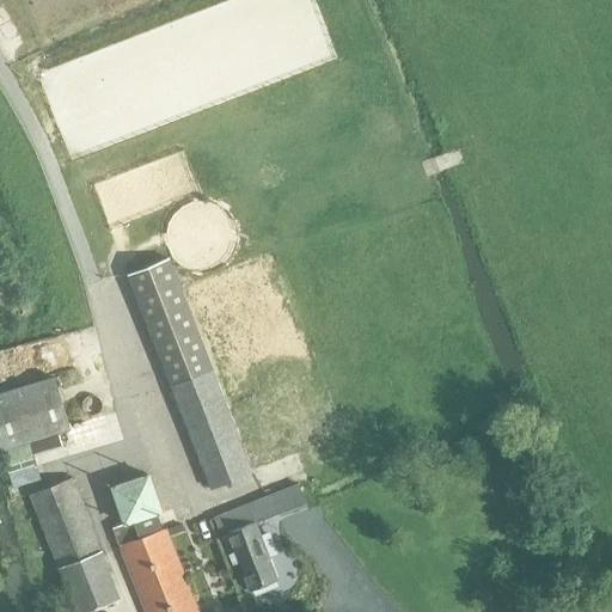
[(127,270),(172,389),(214,373),(171,255),(127,270)]
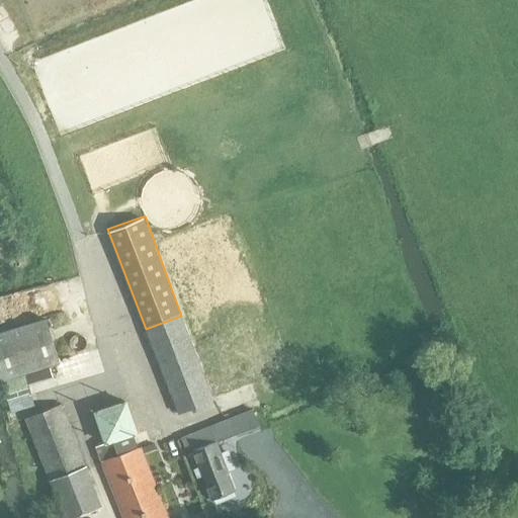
[(22,289),(0,295),(0,321),(38,310),(37,306),(28,309),(22,289)]
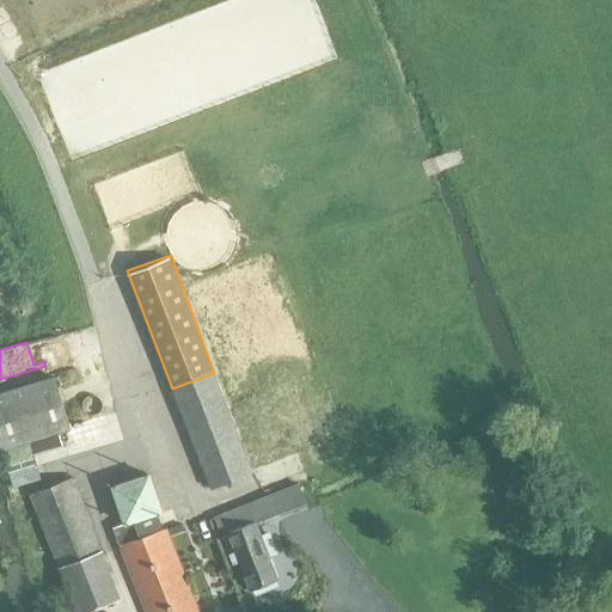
[(214,373),(172,389),(210,488),(252,472),(214,373)]
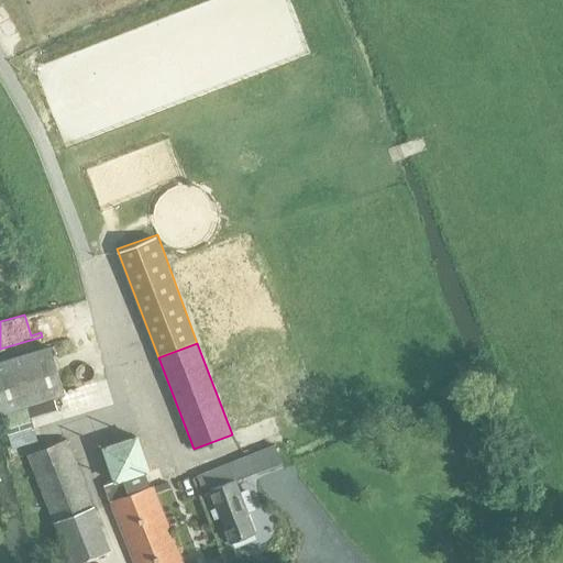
[(0,414),(63,396),(50,348),(0,362),(0,414)]
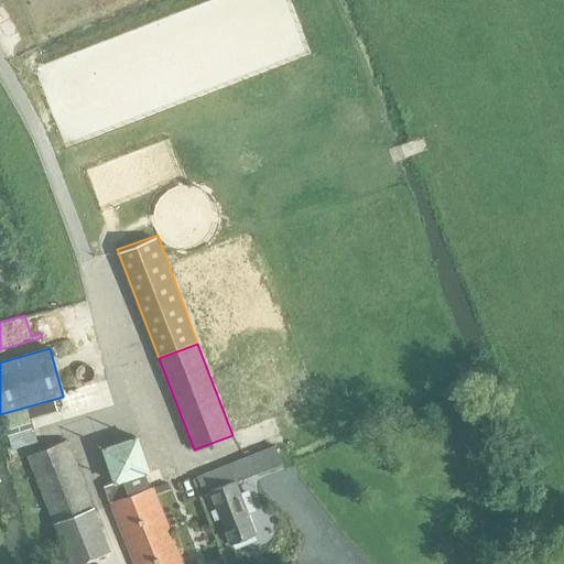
[(138,436),(101,449),(114,485),(150,473),(138,436)]
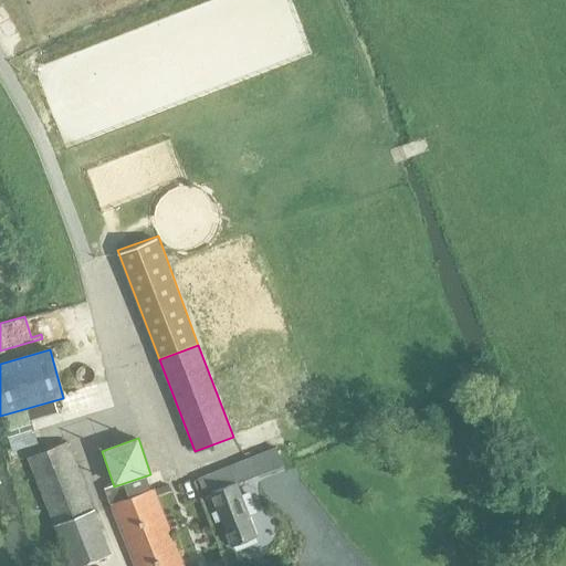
[(29,458),(54,523),(93,507),(67,442),(29,458)]
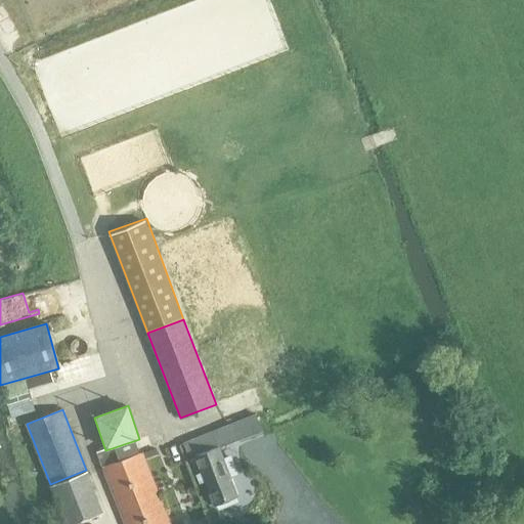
[(237,497),(213,433),(191,441),(197,455),(194,456),(215,507),(237,497)]
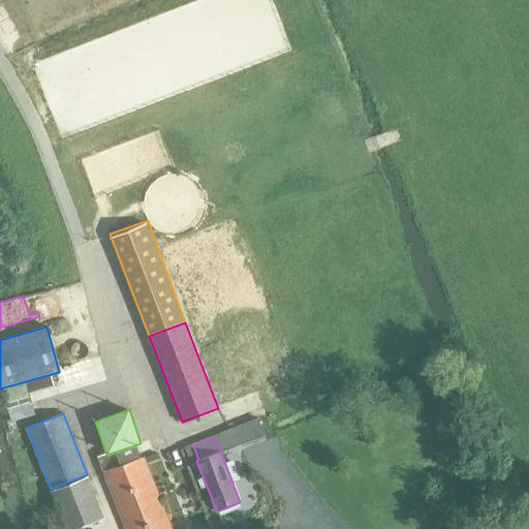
[(103,471),(127,528),(175,528),(143,457),(103,471)]
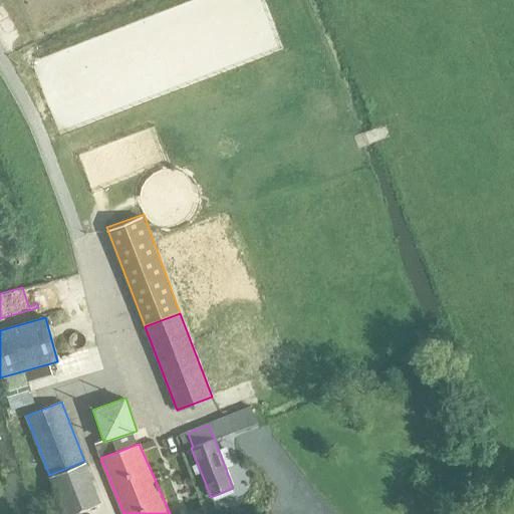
[(49,475),(64,513),(67,513),(100,501),(84,461),(49,475)]
